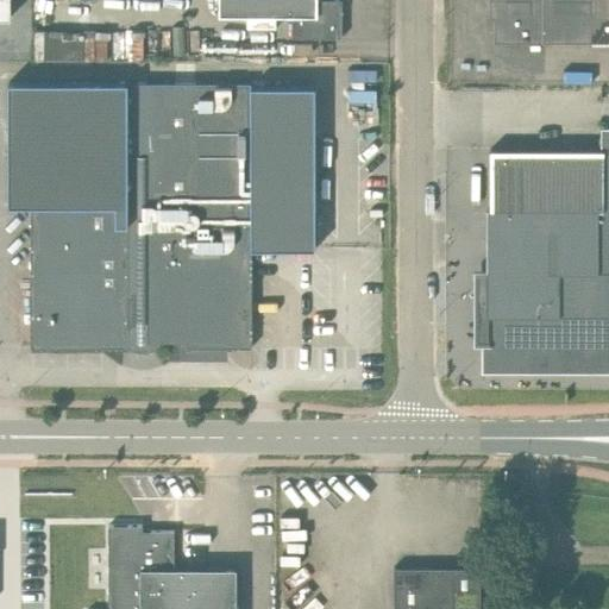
[(0,0),(0,18),(12,18),(11,0),(0,0)]
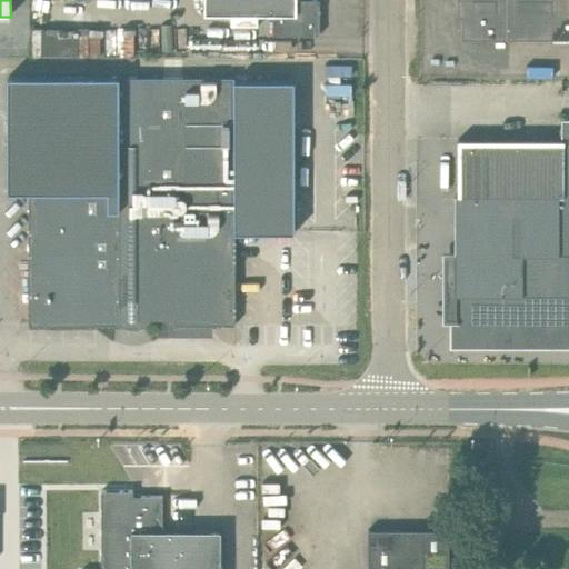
[(272,16),(272,36),(319,36),(319,0),(296,0),(205,0),(206,15),(272,16)]
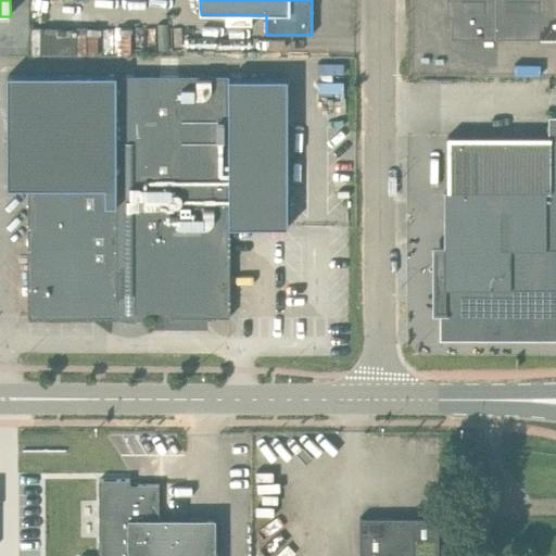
[(555,0),(451,0),(451,38),(555,37),(555,0)]
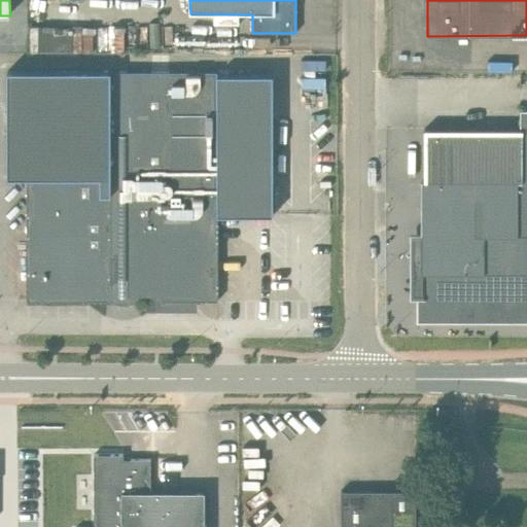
[(217,72),(197,72),(8,72),(8,179),(27,179),(27,301),(110,302),(114,303),(118,304),(123,305),(127,305),(132,303),(135,302),(139,299),(141,296),(161,296),(161,302),(217,302),(217,215),(273,215),(273,74),(217,74),(217,72)]
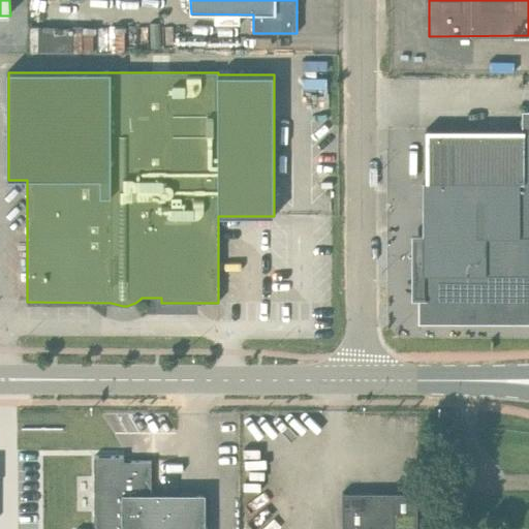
[(528,110),(522,110),(522,130),(447,131),(427,131),(427,182),(423,182),(423,257),(418,257),(412,263),(412,269),(418,274),(418,323),(528,322),(528,110)]
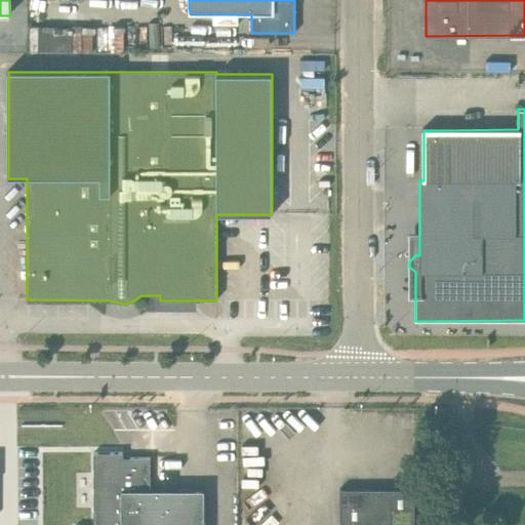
[(203,524),(204,511),(204,490),(150,490),(150,458),(122,458),(122,453),(93,453),(93,474),(93,524),(203,524)]
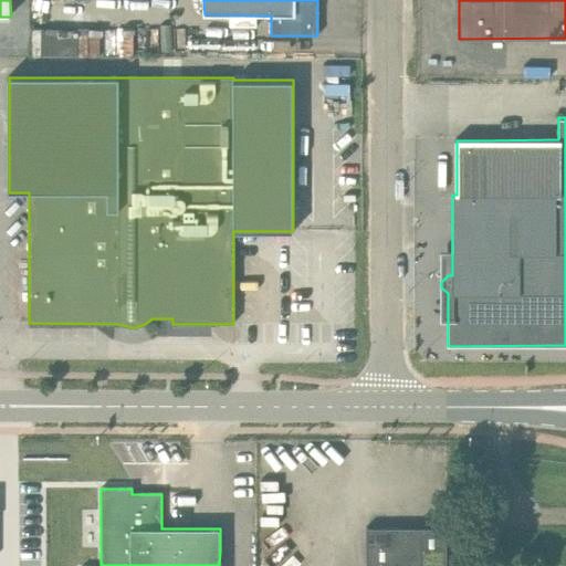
[(446,565),(447,549),(447,528),(386,528),(386,524),(384,522),(375,522),(373,524),(373,528),(367,528),(366,565),(446,565)]
